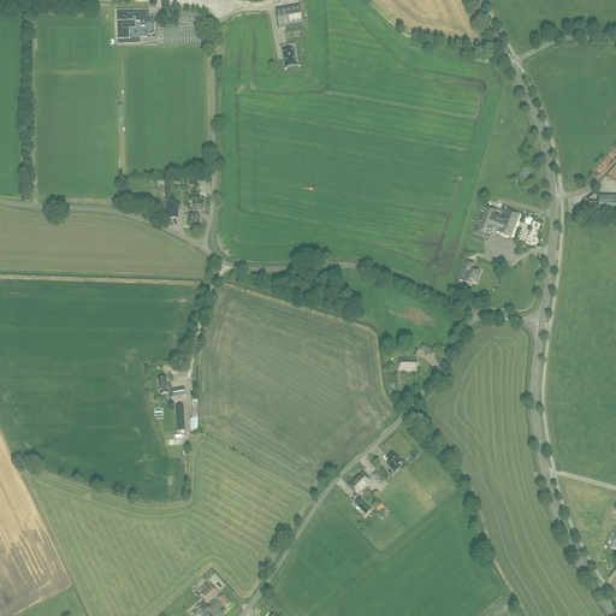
[(279,28),(302,23),(300,6),(276,10),(279,28)]
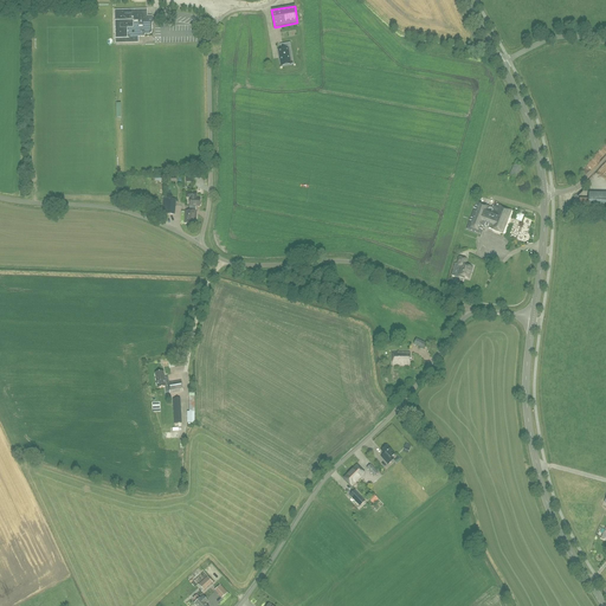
[(147,10),(115,11),(115,39),(127,39),(139,38),(139,37),(144,37),(144,34),(149,34),(152,32),(152,23),(153,20),(153,18),(152,17),(147,17),(147,10)]
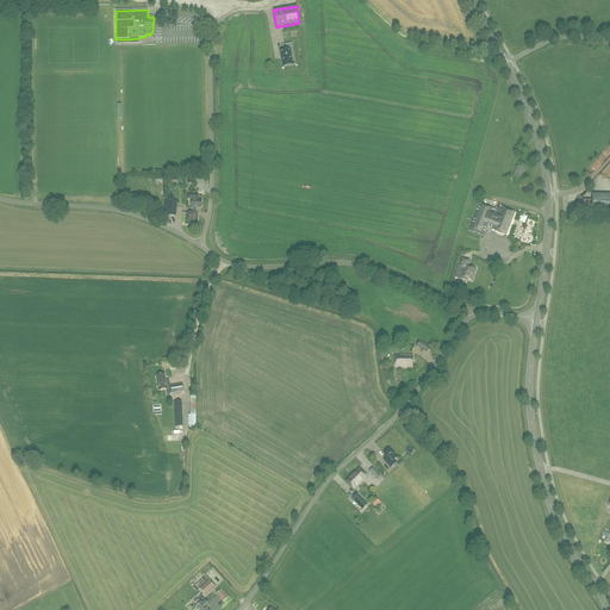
[(288,44),(281,45),(282,50),(280,50),(282,63),(292,61),(288,44)]
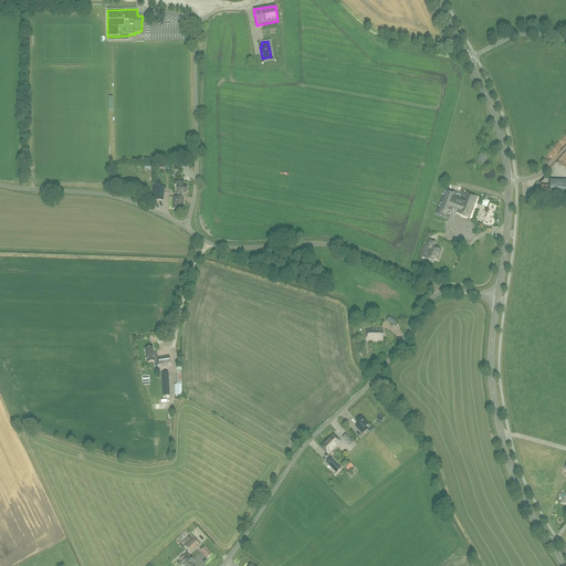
[(184,184),(184,181),(174,180),(174,185),(177,185),(177,197),(173,197),(173,209),(184,209),(184,197),(182,197),(184,194),(187,194),(187,186),(184,185),(184,184)]
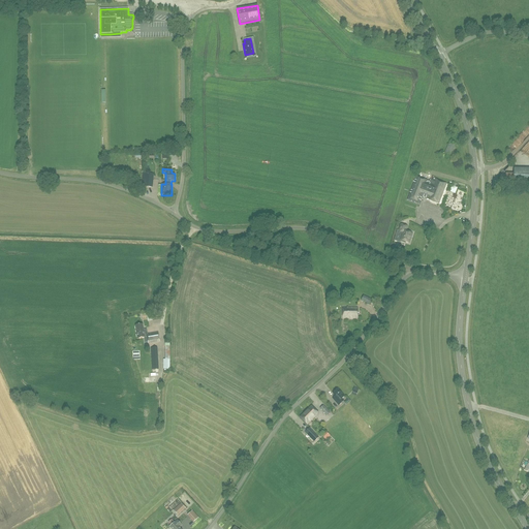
[(509,178),(507,178),(506,184),(514,184),(514,185),(528,185),(528,169),(515,169),(514,176),(509,176),(509,178)]
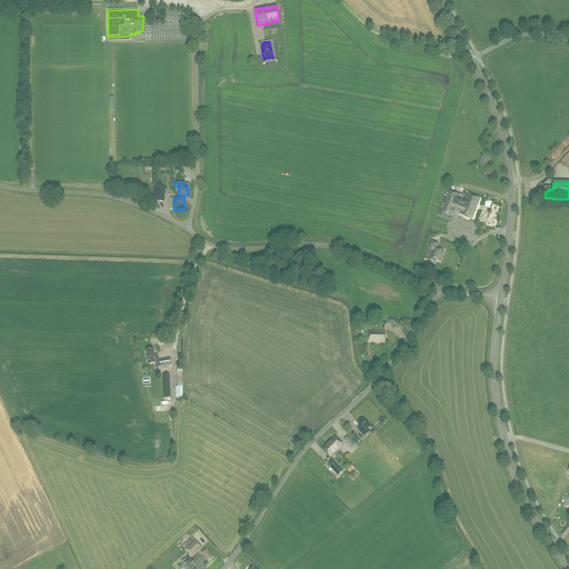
[(165,201),(165,188),(153,187),(152,201),(165,201)]
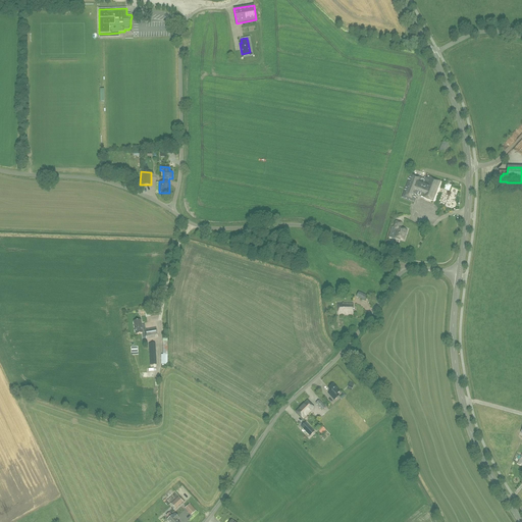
[(424,179),(422,178),(422,177),(411,173),(401,197),(412,201),(416,194),(420,196),(420,197),(433,202),(440,181),(429,177),(428,178),(425,176),(424,179)]
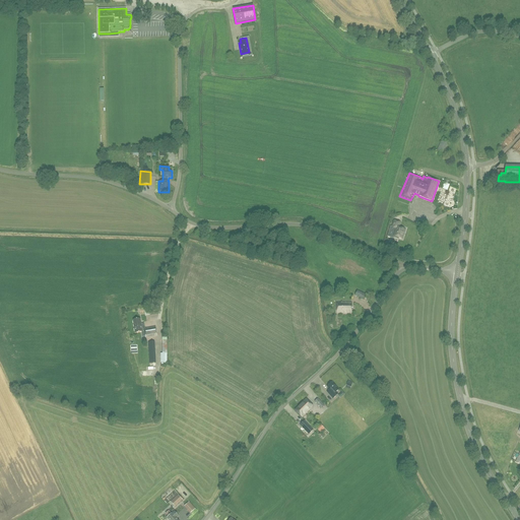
[(388,213),(392,218),(397,215),(393,210),(388,213)]
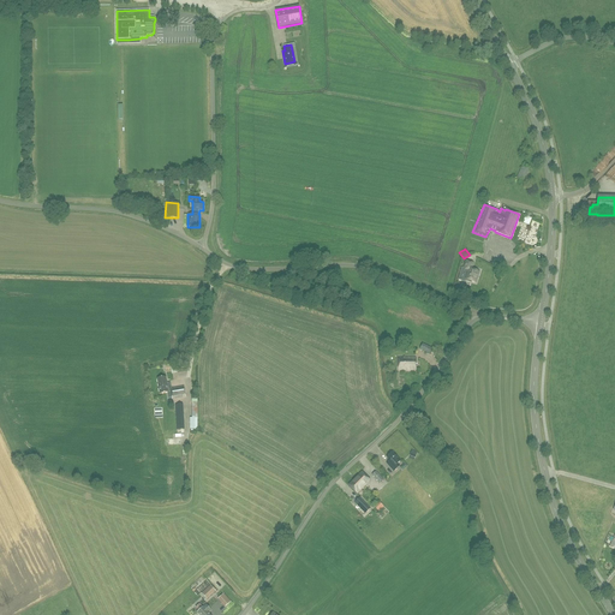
[(477,284),(481,272),(471,269),(473,263),(466,262),(464,269),(467,270),(464,280),(477,284)]
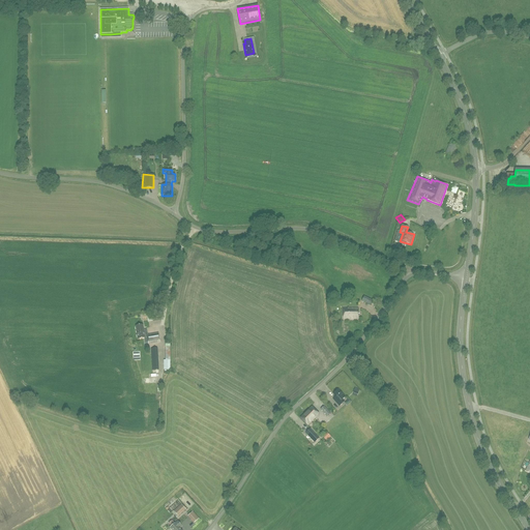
[(371,305),(373,300),(364,296),(361,301),(371,305)]
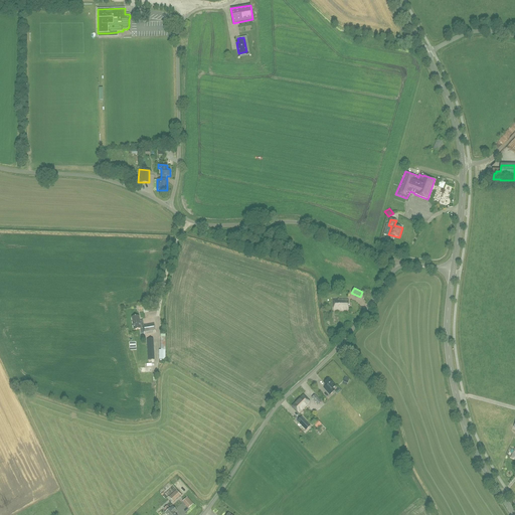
[(348,310),(348,300),(333,300),(333,310),(348,310)]
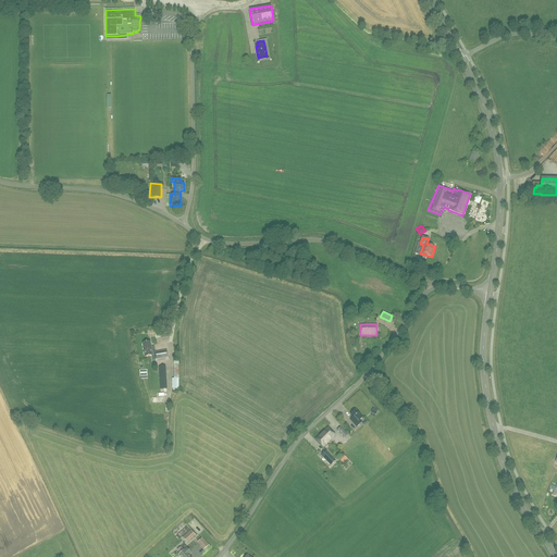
[(151,347),(150,342),(143,343),(145,357),(152,356),(152,355),(155,355),(156,361),(168,360),(166,350),(156,351),(155,346),(151,347)]
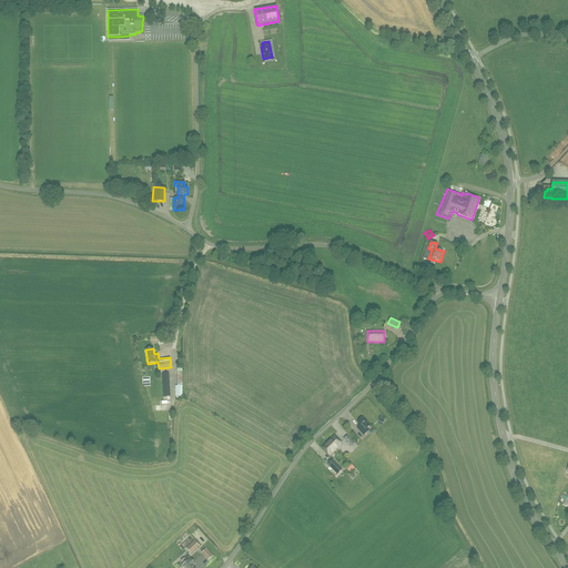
[(364,435),(369,430),(367,428),(371,425),(363,416),(356,422),(359,425),(356,428),(364,435)]
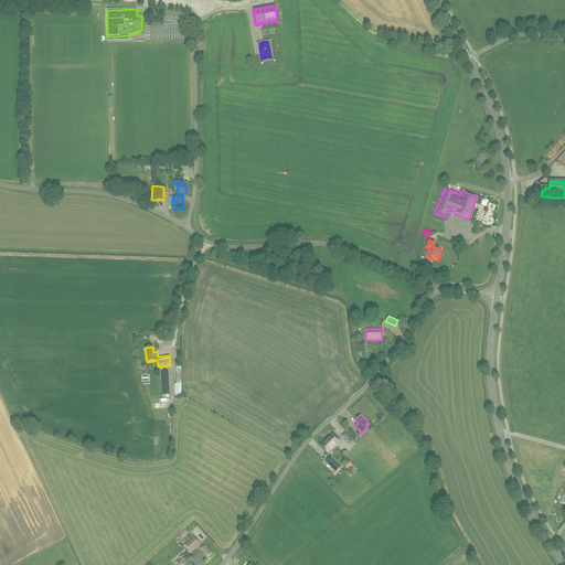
[(329,440),(334,447),(340,441),(332,434),(326,440),(328,441),(329,440)]
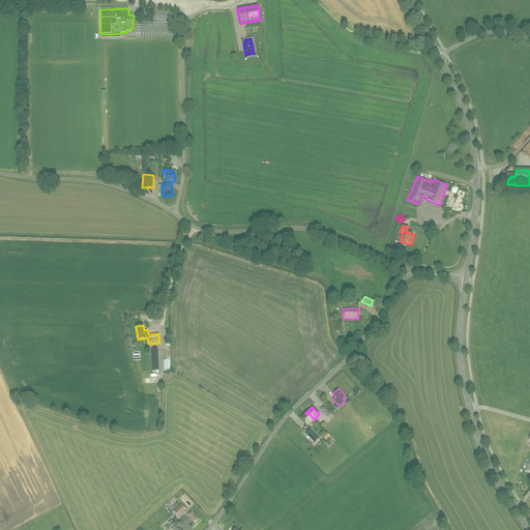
[(327,417),(330,414),(324,407),(321,409),(327,417)]
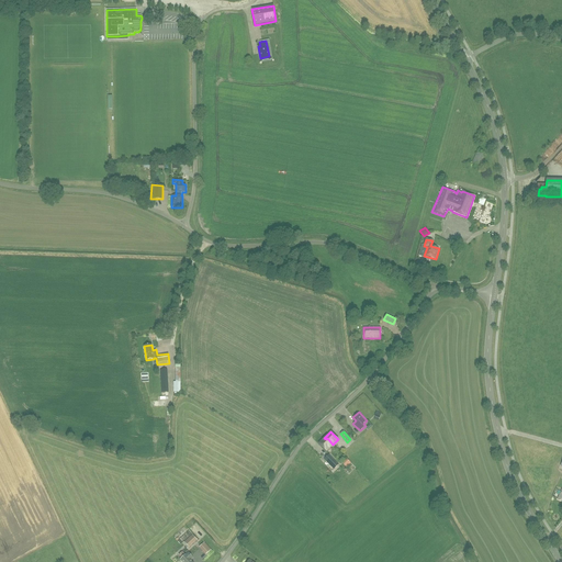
[(326,451),(333,445),(327,438),(326,439),(324,438),(318,444),(326,451)]
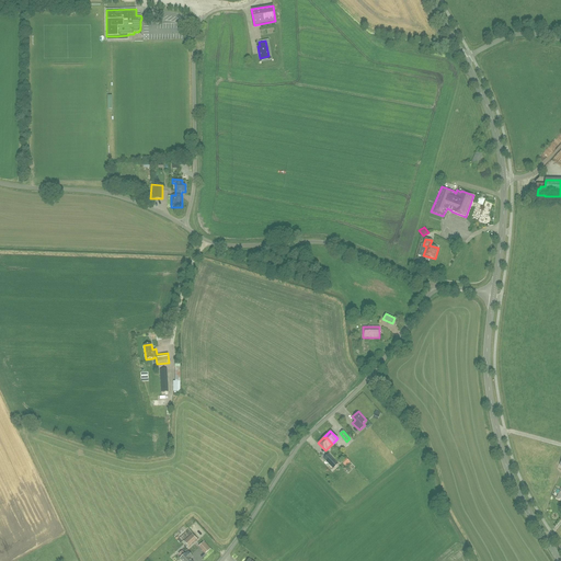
[(333,469),(338,464),(328,454),(323,459),(333,469)]
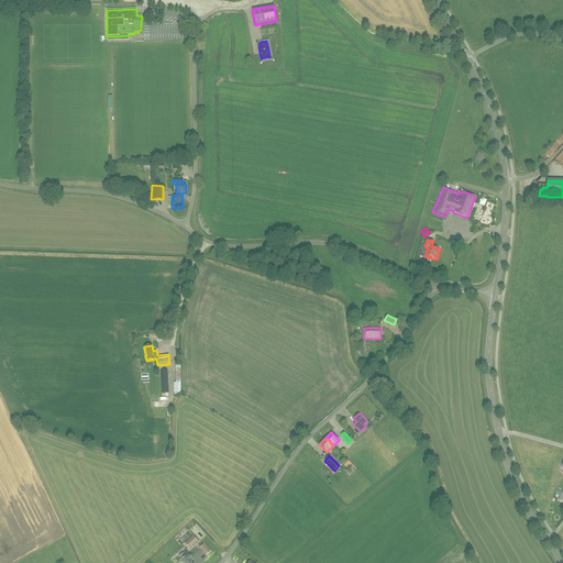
[(197,541),(192,536),(185,543),(189,549),(197,541)]
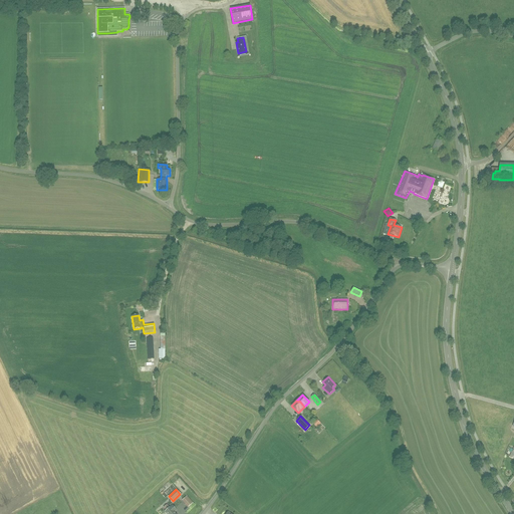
[(192,503),(187,497),(183,501),(188,507),(192,503)]
